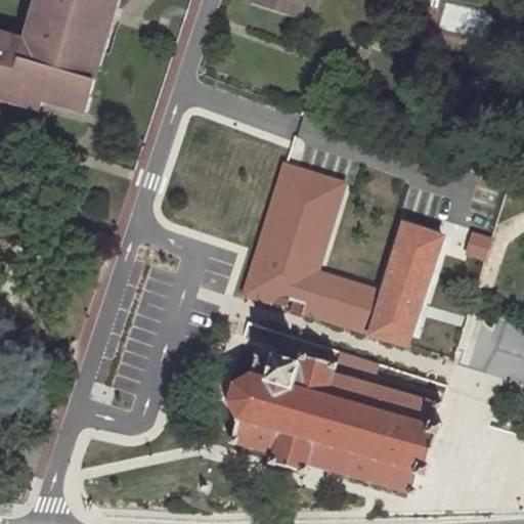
[(0,41),(94,72),(96,66),(92,63),(96,48),(100,34),(105,35),(116,4),(110,3),(110,0),(35,0),(36,1),(40,2),(36,16),(32,14),(23,42),(0,34),(0,41)]
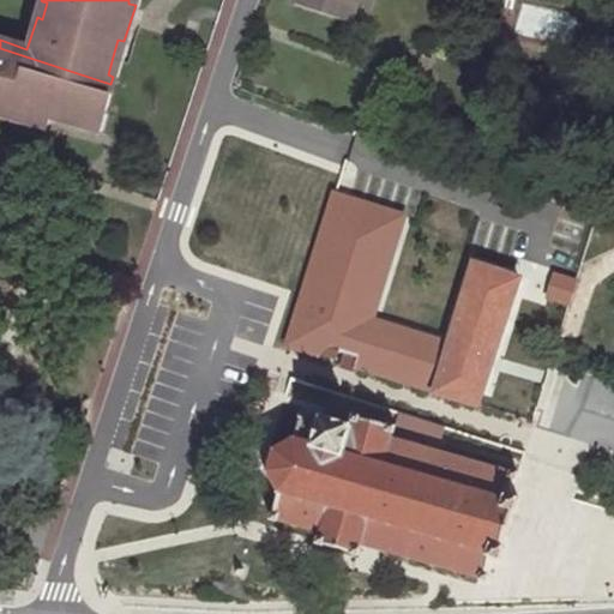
[(355,0),(292,0),(292,2),(348,22),(355,4),(355,0)]
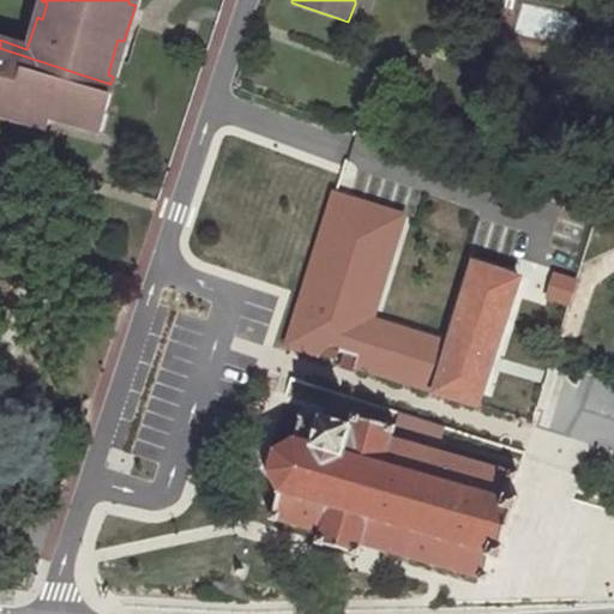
[(42,1),(37,17),(42,19),(47,2),(42,1)]
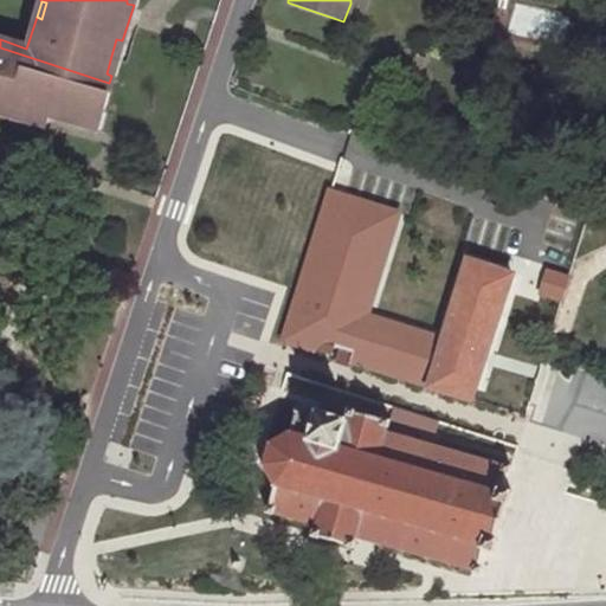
[(514,7),(509,31),(545,38),(549,14),(514,7)]
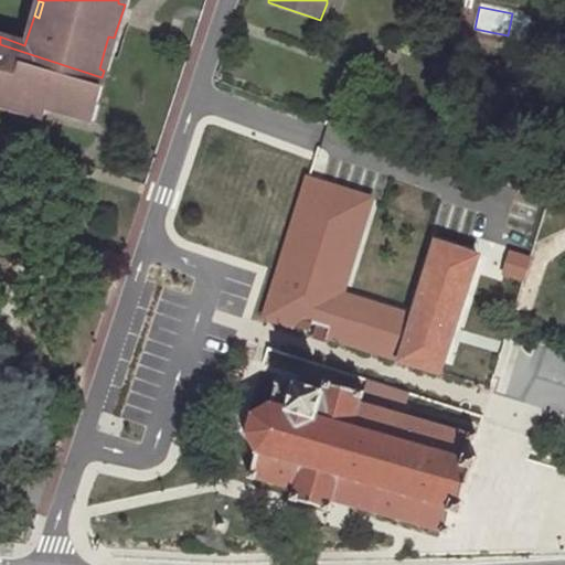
[(109,54),(114,38),(108,36),(104,52),(109,54)]
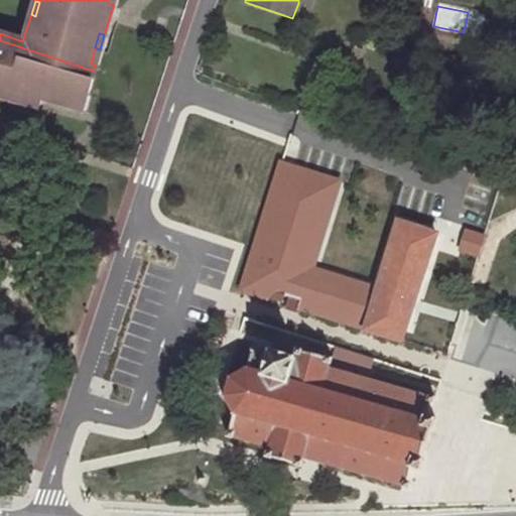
[(93,71),(0,40),(0,91),(10,94),(24,98),(23,104),(37,108),(43,89),(53,92),(51,102),(77,109),(81,94),(86,96),(93,71)]
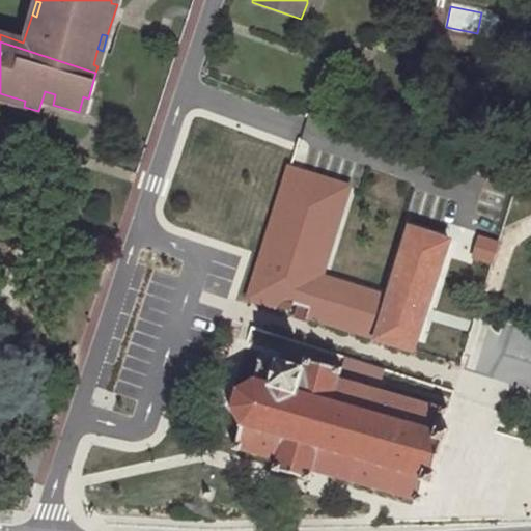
[(93,64),(98,66),(103,51),(98,49),(93,64)]
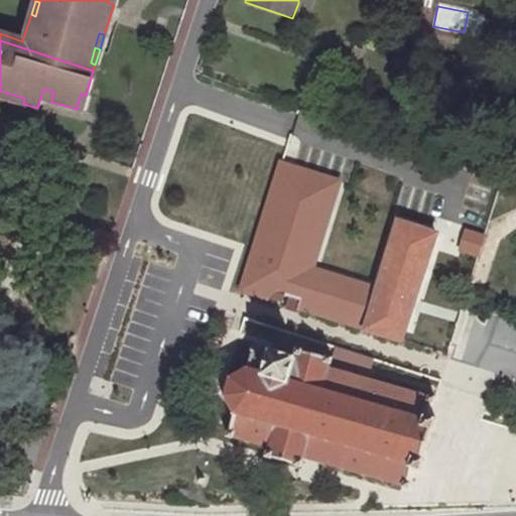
[(0,96),(8,99),(10,94),(0,91),(0,96)]
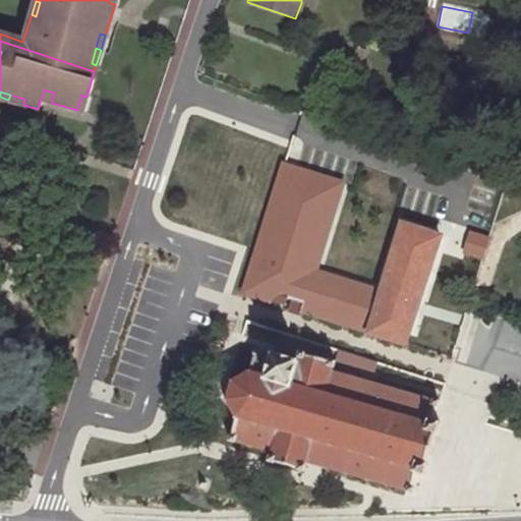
[(8,100),(23,105),(24,99),(10,95),(8,100)]
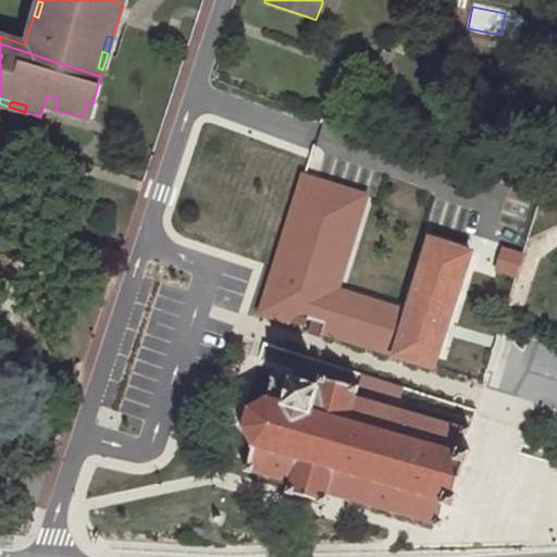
[(88,119),(93,103),(87,101),(83,118),(88,119)]
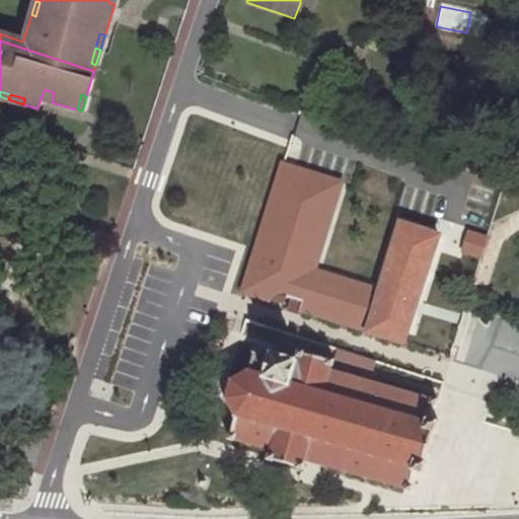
[(341,180),(283,162),(241,291),(362,329),(376,287),(313,267),(341,180)]
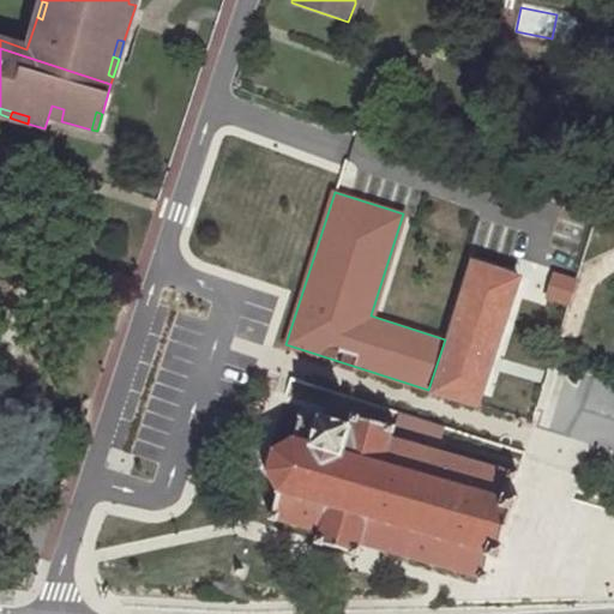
[(445,339),(428,390),(474,404),(515,275),(470,260),(445,339)]
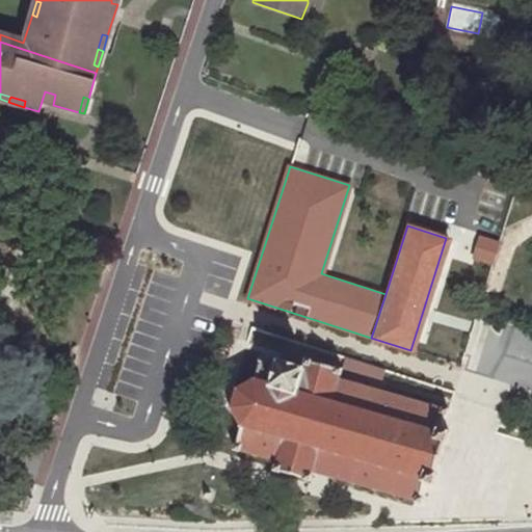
[(490,264),(498,240),(480,235),(473,258),(490,264)]
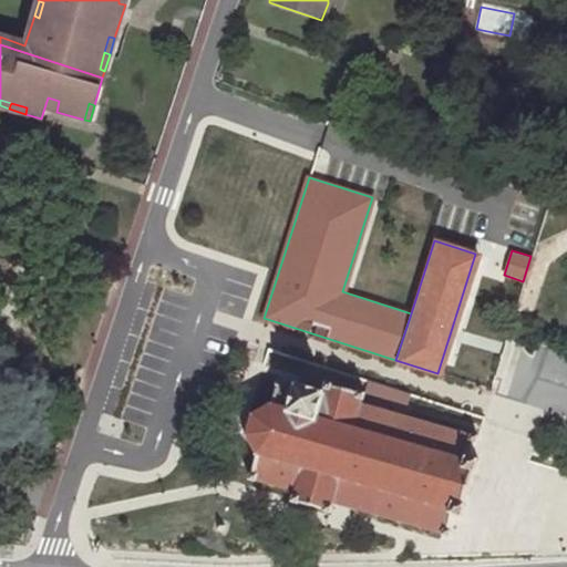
[(332,503),(444,536),(451,515),(457,517),(475,461),(471,459),(476,436),(453,430),(384,410),(391,389),(367,381),(361,397),(328,385),(325,394),(277,378),(269,403),(251,413),(244,436),(256,455),(248,480),(291,492),(289,503),(328,514),(332,503)]
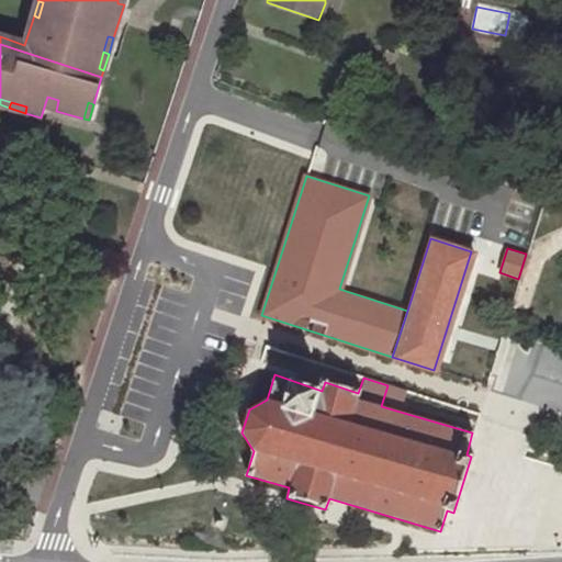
[(20,536),(25,538),(31,521),(24,520),(20,536)]
